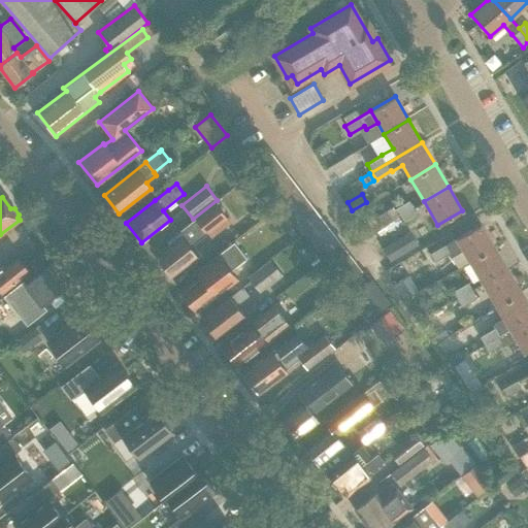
[(398,217),(414,208),(408,200),(394,209),(398,217)]
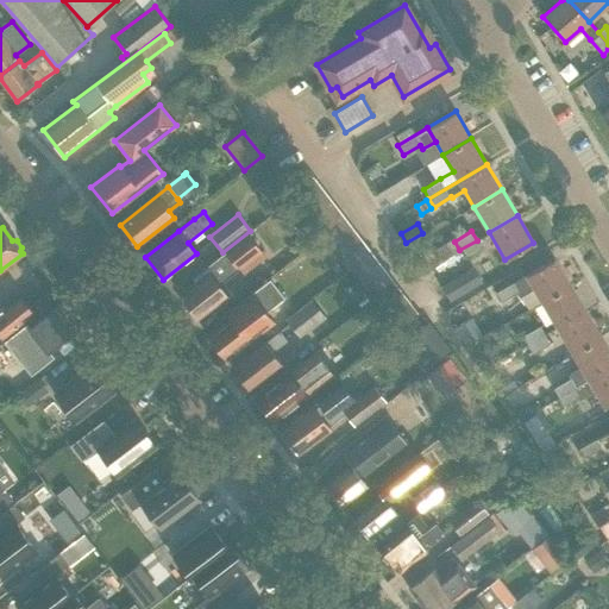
[(336,249),(344,261),(365,244),(356,233),(336,249)]
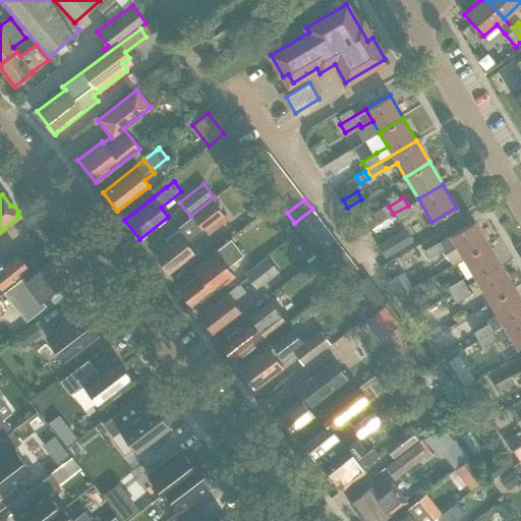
[(167,242),(154,252),(159,258),(158,265),(163,271),(168,271),(169,273),(197,250),(189,241),(223,215),(212,200),(192,216),(164,238),(167,242)]
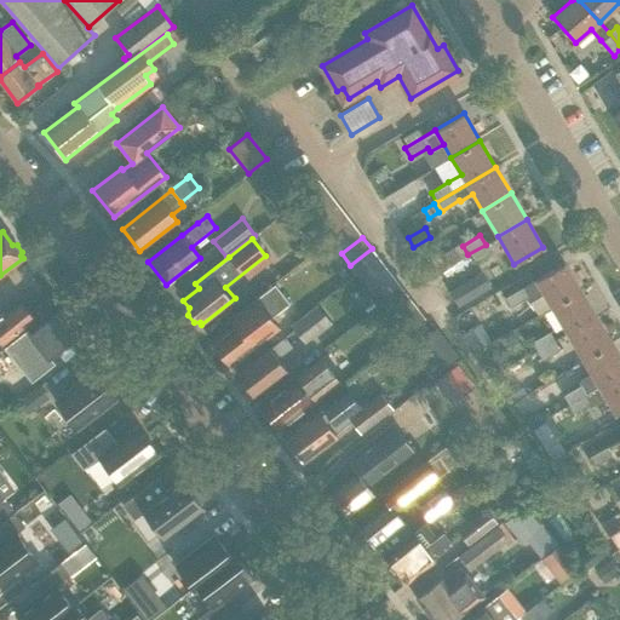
[(486,245),(468,254),(474,264),(491,253),(486,245)]
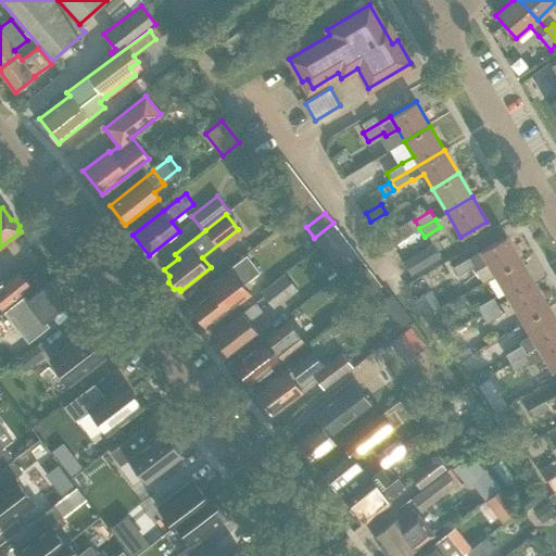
[(314,238),(323,248),(341,234),(333,223),(314,238)]
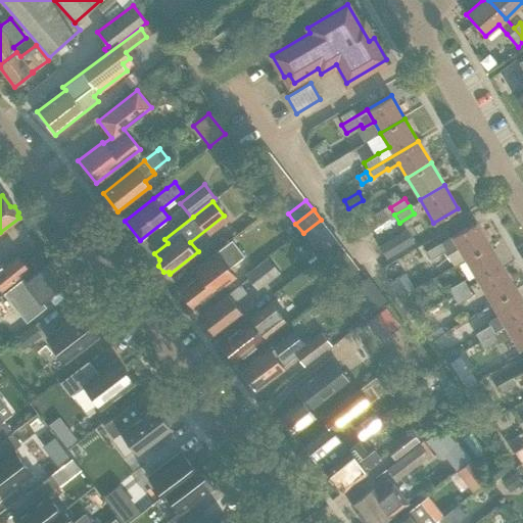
[(303,233),(311,243),(328,229),(321,220),(303,233)]
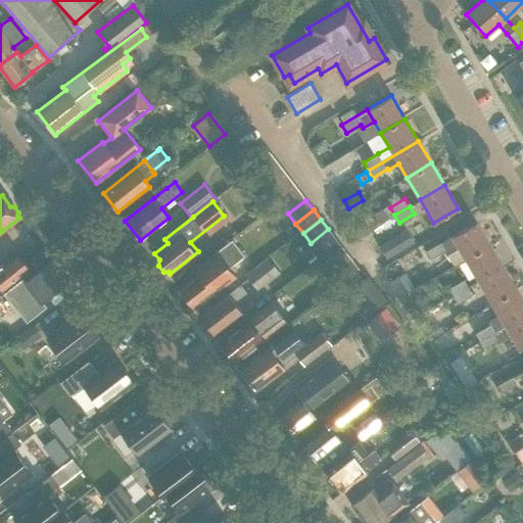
[(447,254),(459,248),(465,259),(489,244),(476,222),(426,251),(430,259),(445,250),(447,254)]
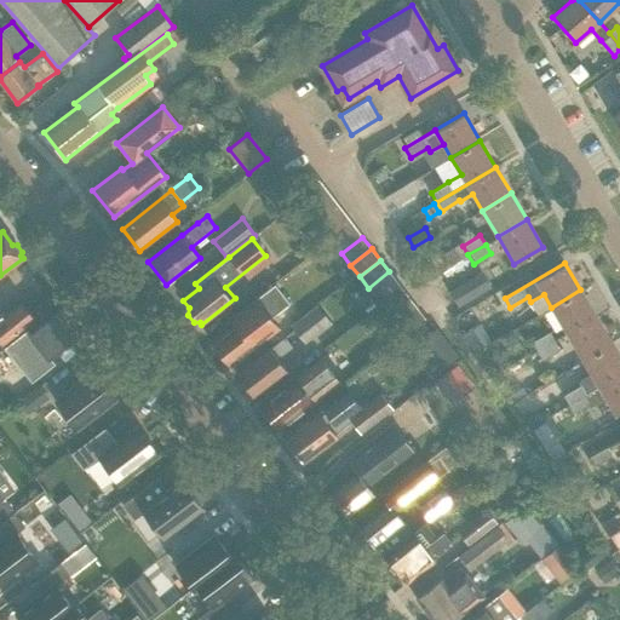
[(368,288),(377,299),(399,283),(389,271),(368,288)]
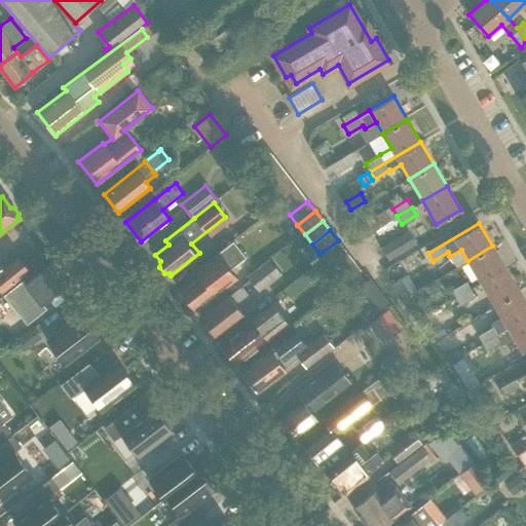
[(388,261),(416,243),(408,230),(380,248),(388,261)]
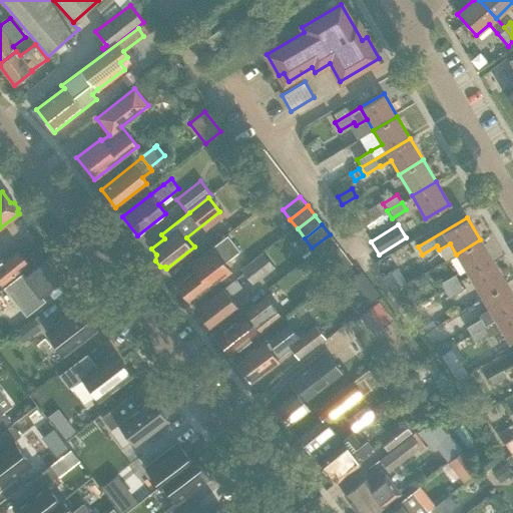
[(232,268),(226,261),(239,250),(227,235),(188,265),(191,270),(174,283),(189,302),(216,281),(232,268)]
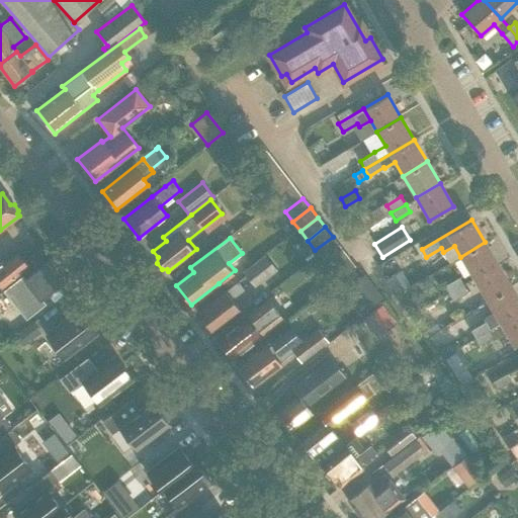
[(485,242),(460,257),(473,278),(498,264),(485,242)]
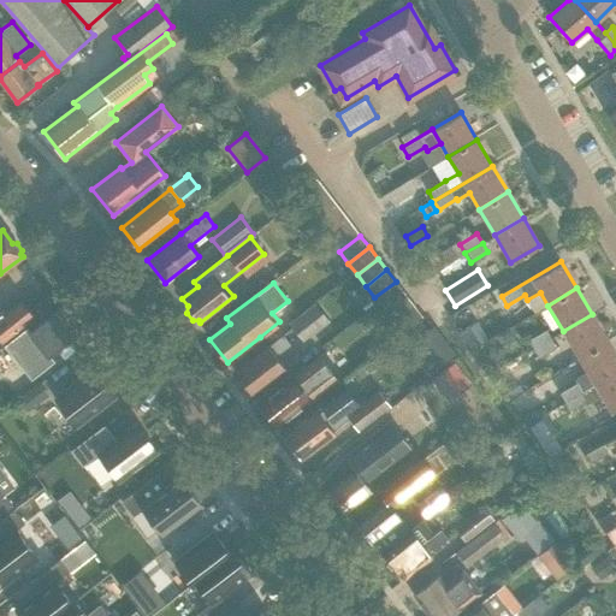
[(0,341),(33,315),(22,300),(7,311),(6,308),(0,313),(0,341)]
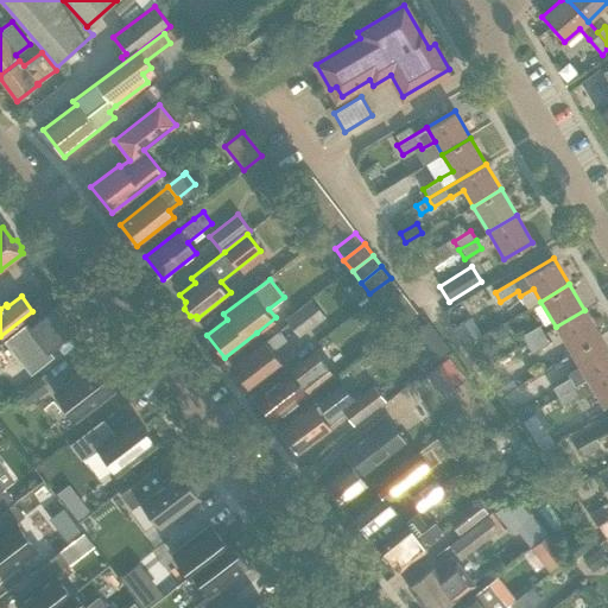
[(310,301),(284,320),(285,321),(298,339),(324,318),(310,301)]
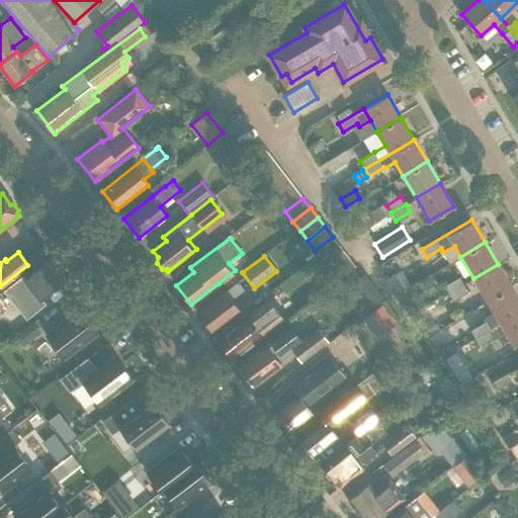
[(355,265),(347,256),(330,269),(337,279),(355,265)]
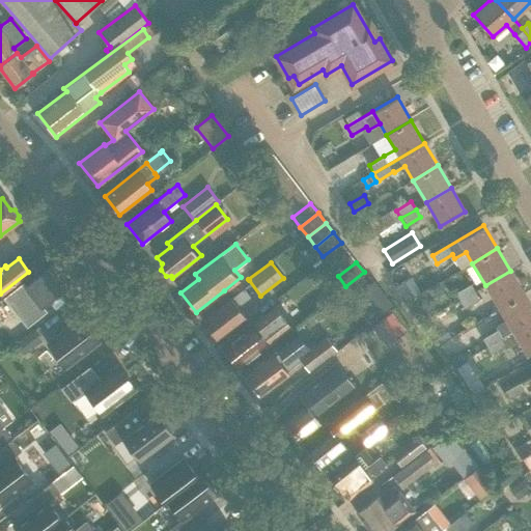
[(23,282),(3,298),(26,328),(46,311),(42,307),(68,286),(67,284),(68,281),(63,275),(58,273),(52,266),(26,286),(23,282)]
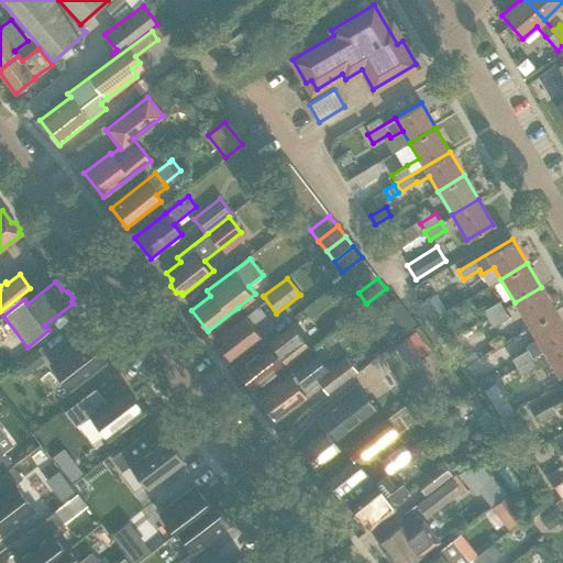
[(541,287),(515,302),(529,327),(555,311),(541,287)]
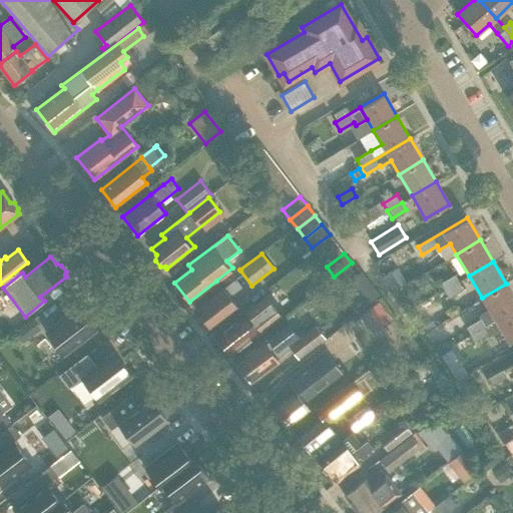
[(396,268),(382,277),(391,292),(405,284),(396,268)]
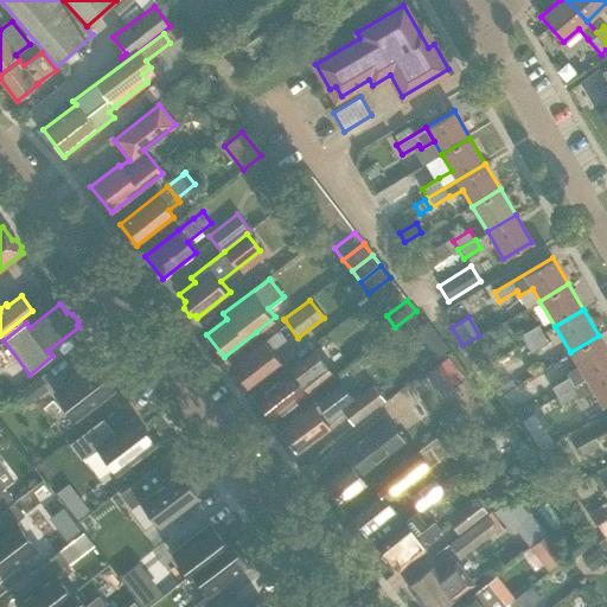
[(537,325),(521,336),(525,344),(543,334),(537,325)]
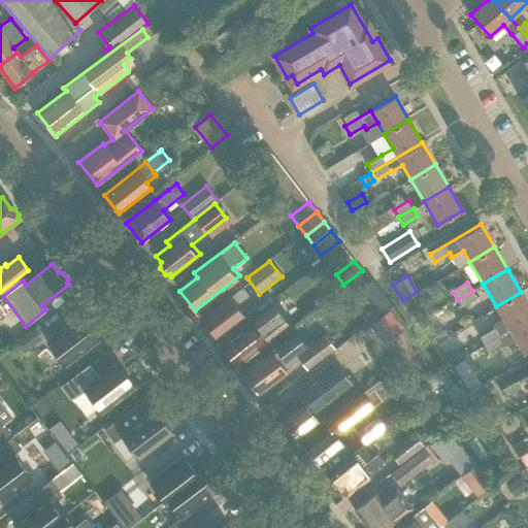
[(250,295),(242,287),(229,297),(201,319),(216,337),(244,316),(236,305),(250,295)]
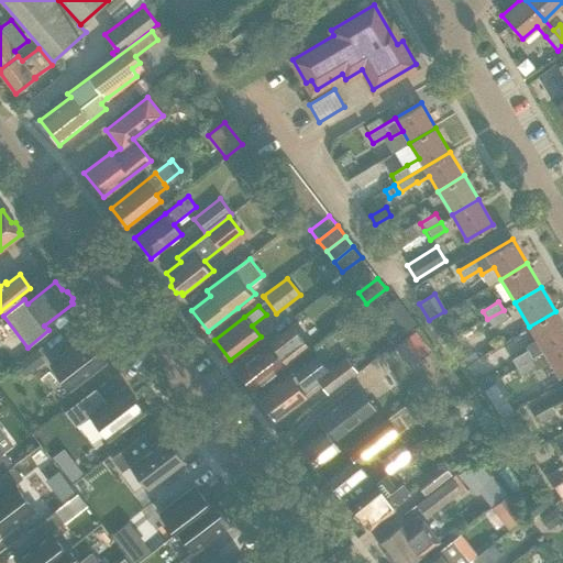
[(504,310),(487,319),(493,328),(508,318),(504,310)]
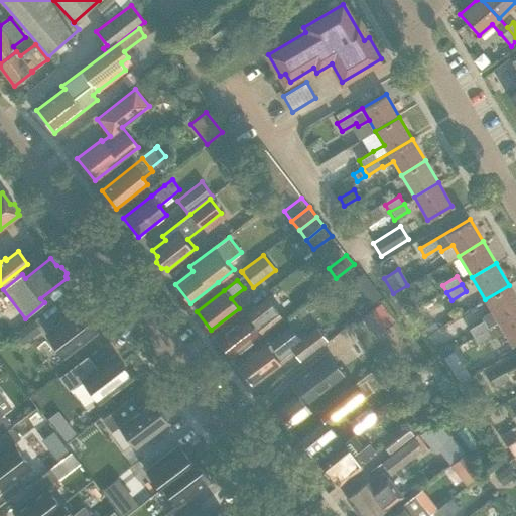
[(483,320),(488,328),(498,321),(515,310),(515,296),(509,285),(485,299),(492,311),(481,317),(483,320)]
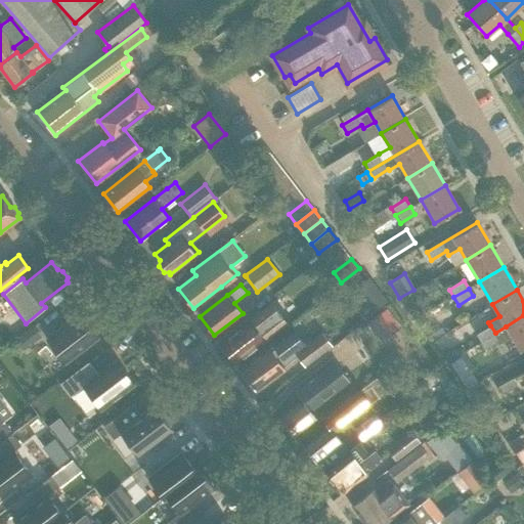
[(234,361),(257,344),(286,322),(271,304),(243,325),(220,343),(234,361)]
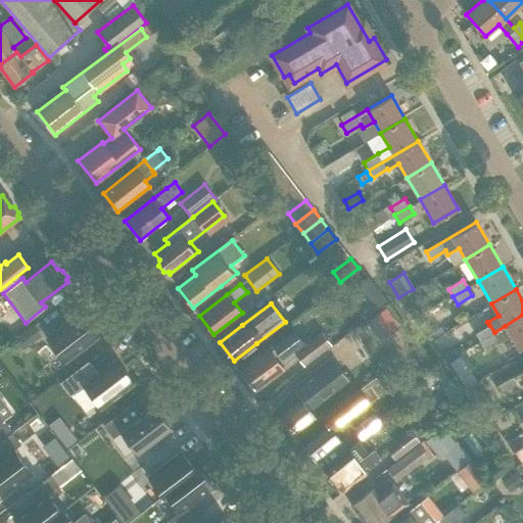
[(398,326),(385,307),(367,322),(380,339),(398,326)]
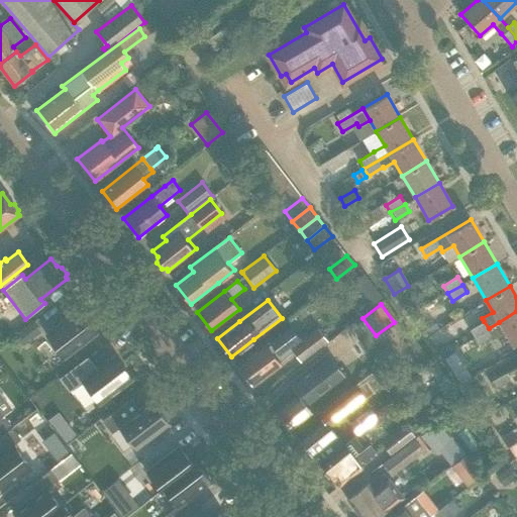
[(79,310),(45,334),(64,358),(96,333),(79,310)]
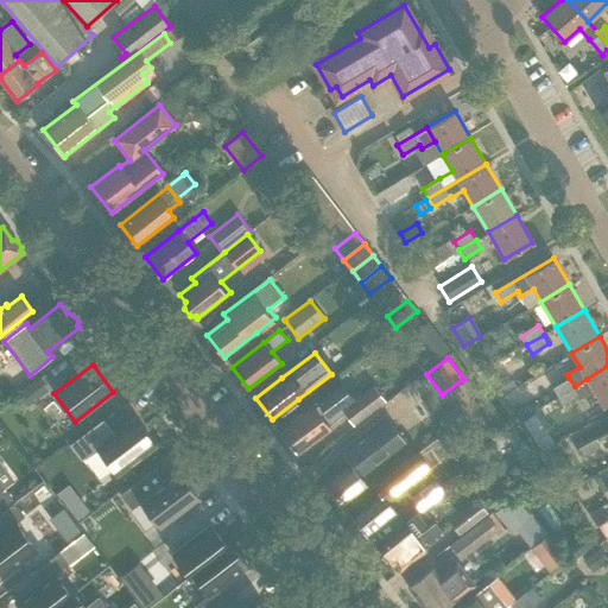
[(575,386),(580,396),(590,413),(607,401),(607,366),(587,379),(575,386)]
